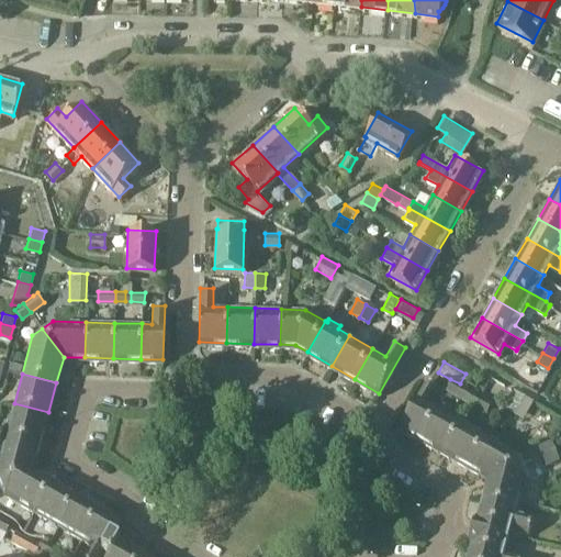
[(400,426),(421,438),(438,408),(430,403),(439,387),(426,379),(400,426)]
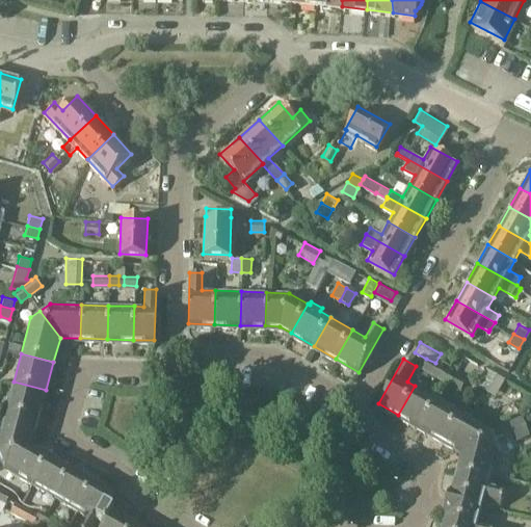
[(421,367),(433,374),(439,365),(435,363),(426,359),(421,367)]
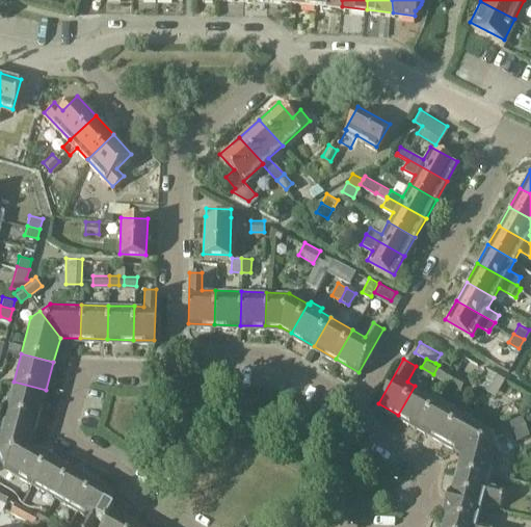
[(439,365),(433,374),(447,381),(452,372),(447,369),(439,365)]
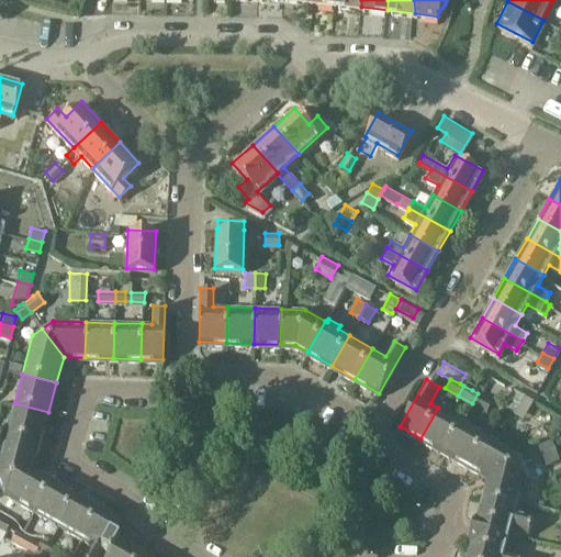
[(513,412),(524,393),(513,388),(503,405),(513,412)]
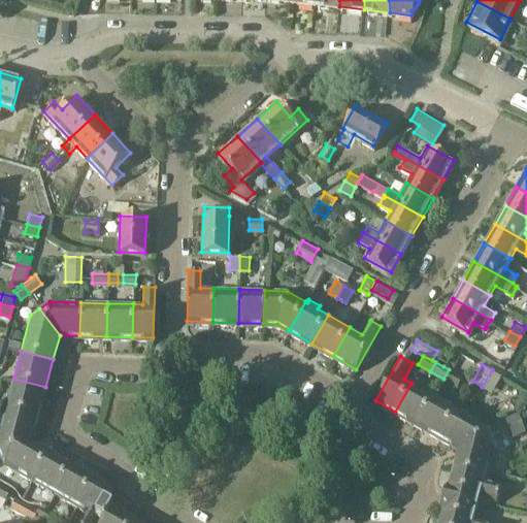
[(461,377),(449,369),(443,379),(456,386),(461,377)]
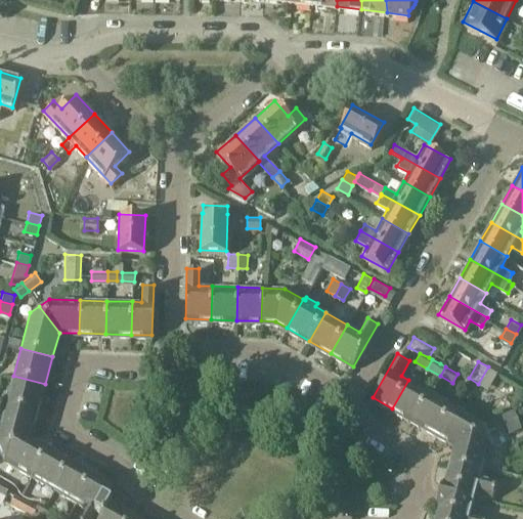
[(13,376),(5,403),(38,412),(45,384),(13,376)]
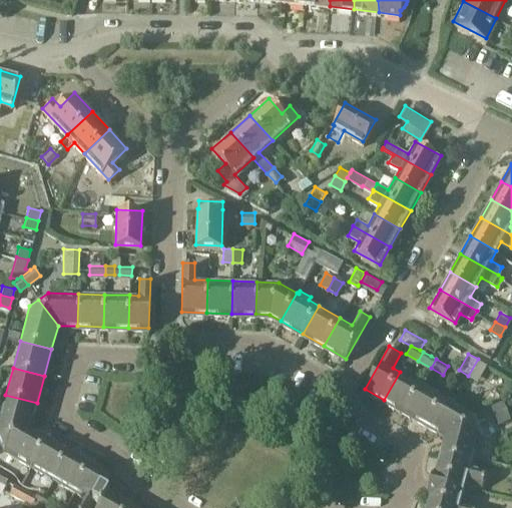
[(400,372),(384,400),(406,412),(421,384),(400,372)]
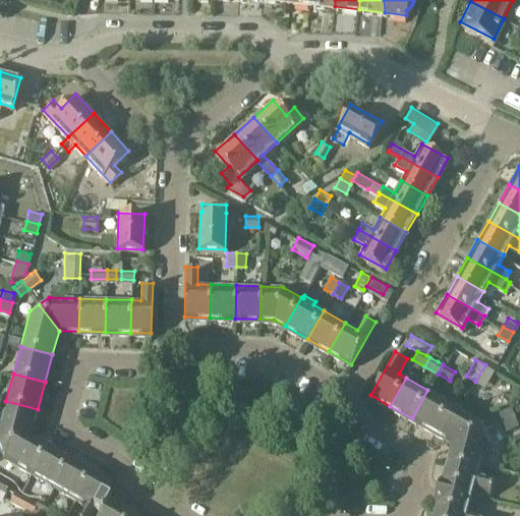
[(427,390),(412,418),(435,432),(451,403),(427,390)]
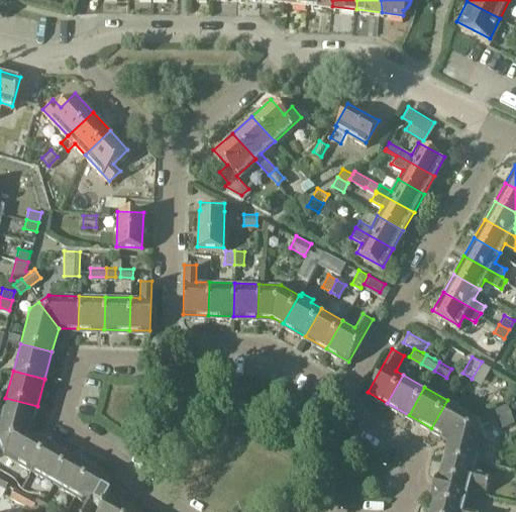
[(0,444),(30,430),(37,406),(5,398),(0,417),(0,444)]
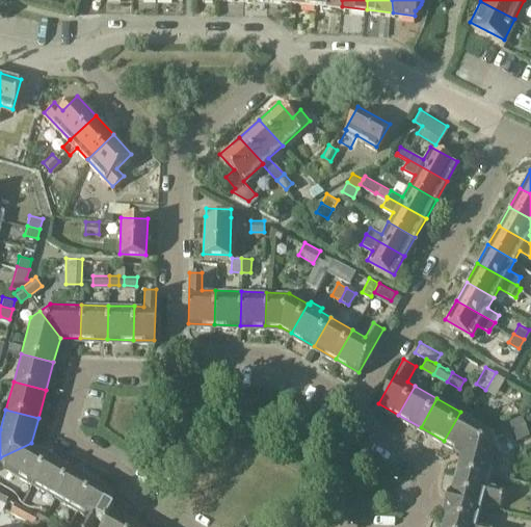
[(460,412),(444,441),(461,450),(493,437),(487,426),(460,412)]
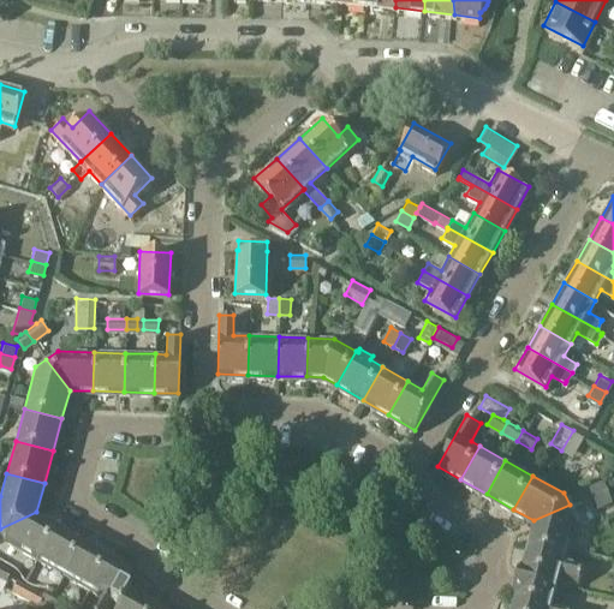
[(588,484),(592,495),(607,489),(603,479),(588,484)]
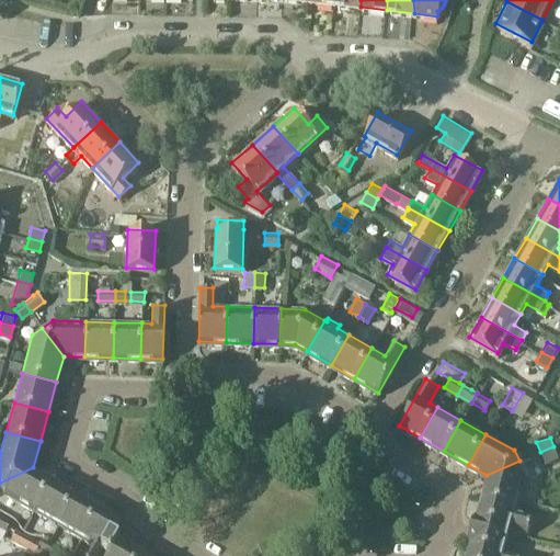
[(558,456),(553,446),(540,452),(544,462),(558,456)]
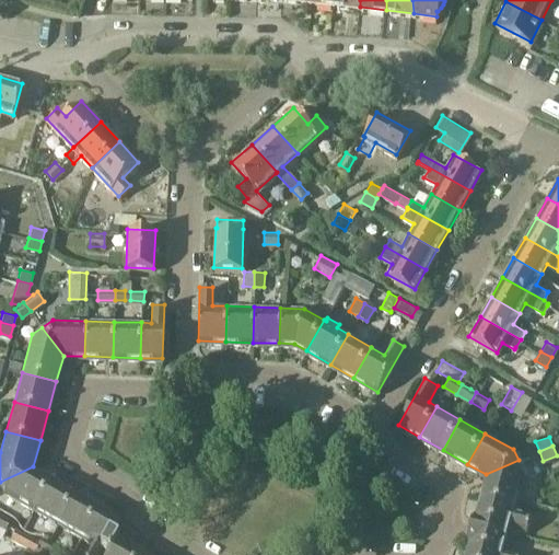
[(519,460),(486,474),(481,492),(515,500),(523,471),(519,460)]
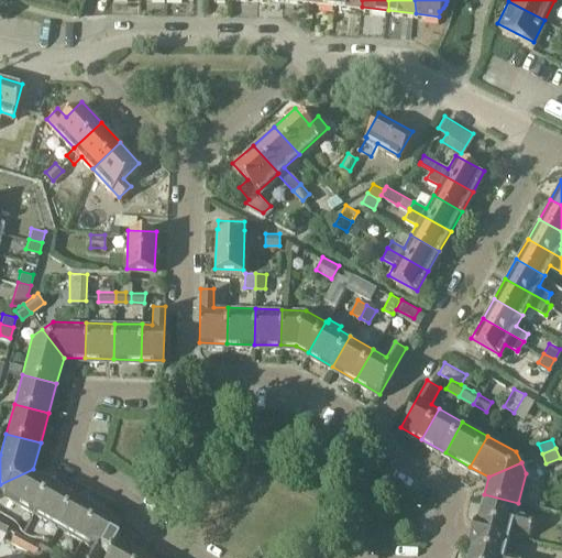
[(4,495),(32,511),(51,479),(33,469),(0,484),(4,495)]
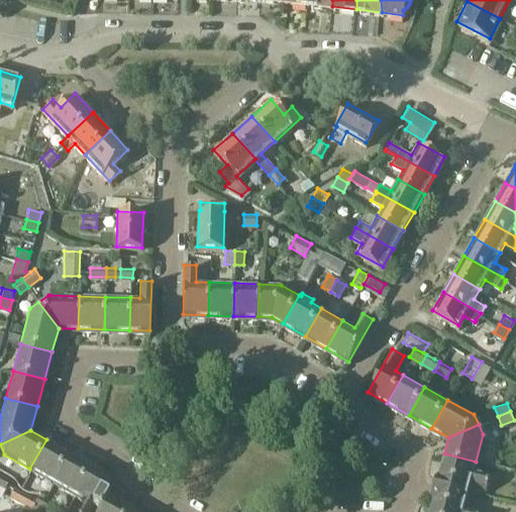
[(29,469),(53,482),(70,452),(46,439),(29,469)]
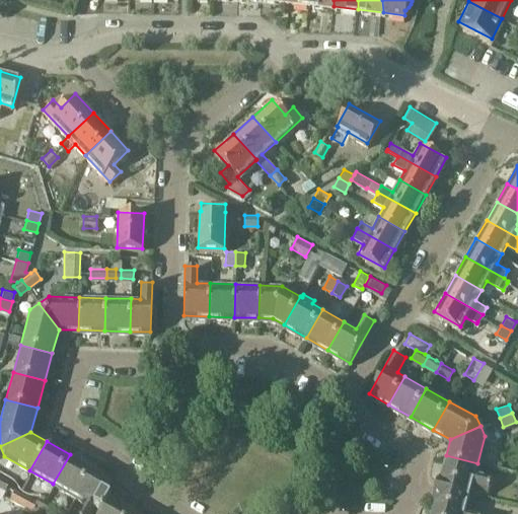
[(53,484),(74,496),(91,466),(70,454),(53,484)]
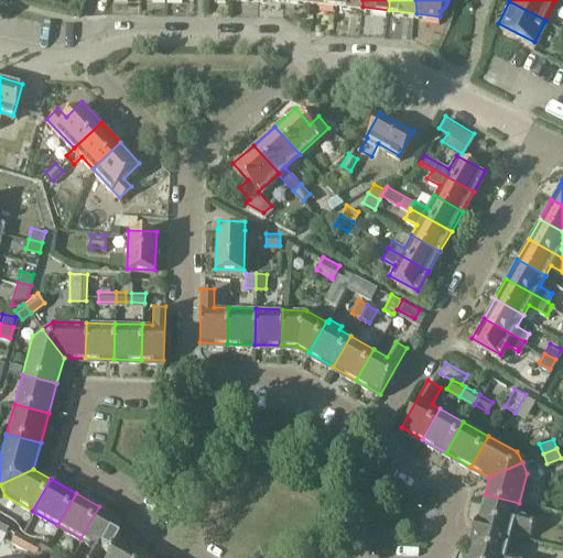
[(517,513),(519,503),(485,494),(478,518),(512,527),(531,533),(536,518),(517,513)]
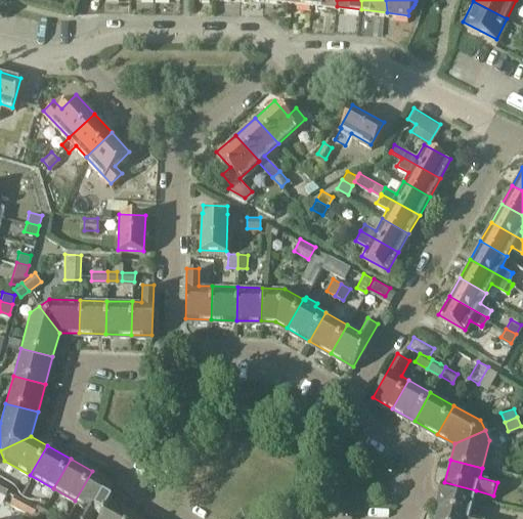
[(78,518),(98,518),(110,501),(103,496),(112,482),(92,471),(75,501),(85,507),(78,518)]
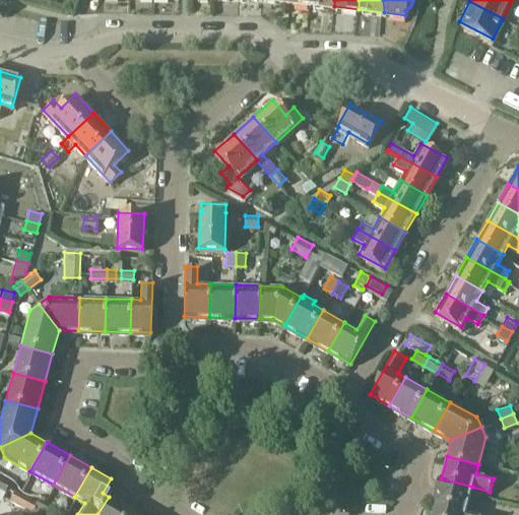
[(0,489),(4,492),(10,481),(0,475),(0,489)]
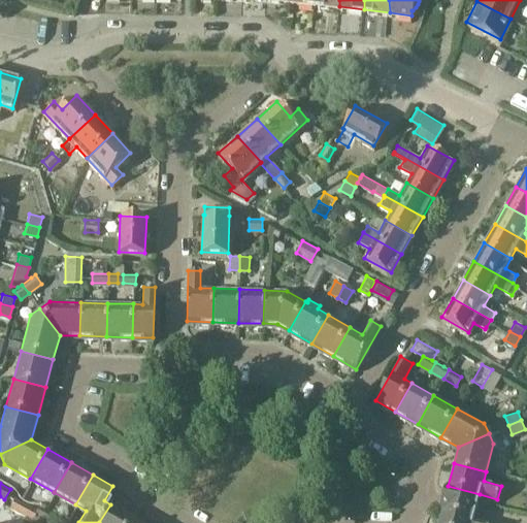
[(480,494),(448,486),(445,496),(437,522),(489,522),(473,519),(478,504),(480,494)]
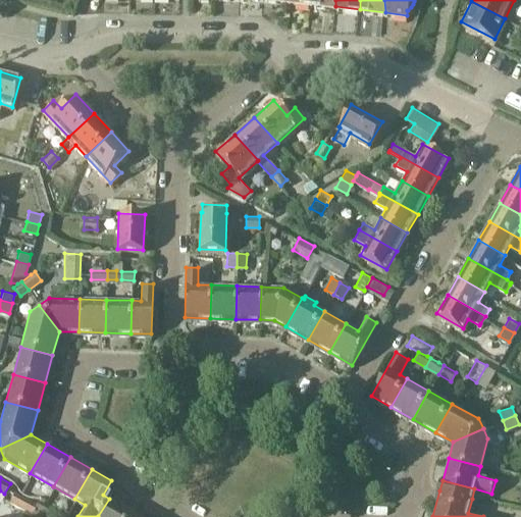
[(20,507),(25,497),(14,492),(9,501),(20,507)]
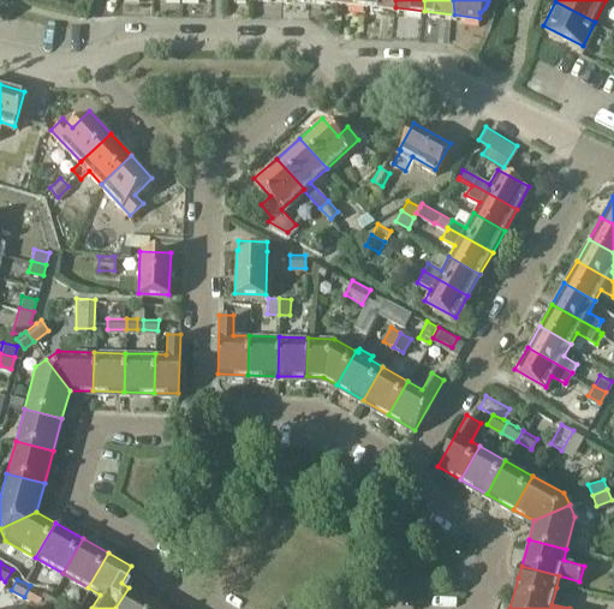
[(37,604),(40,599),(43,592),(30,585),(24,597),(37,604)]
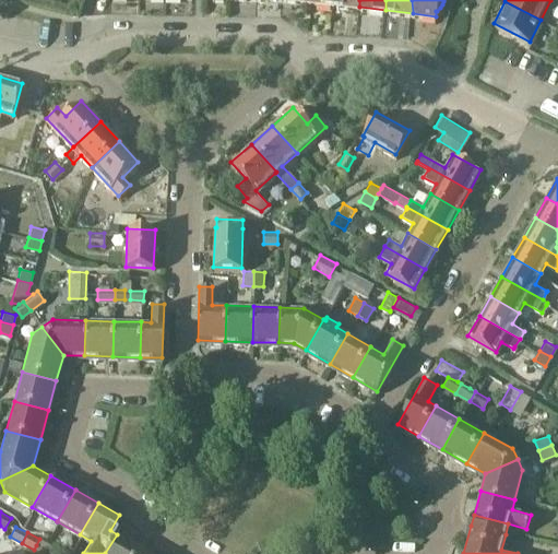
[(39,539),(36,545),(47,551),(52,540),(42,534),(39,539)]
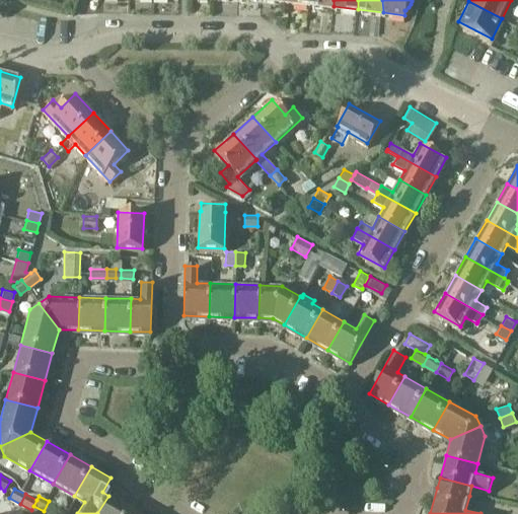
[(108,496),(97,513),(128,513),(132,508),(108,496)]
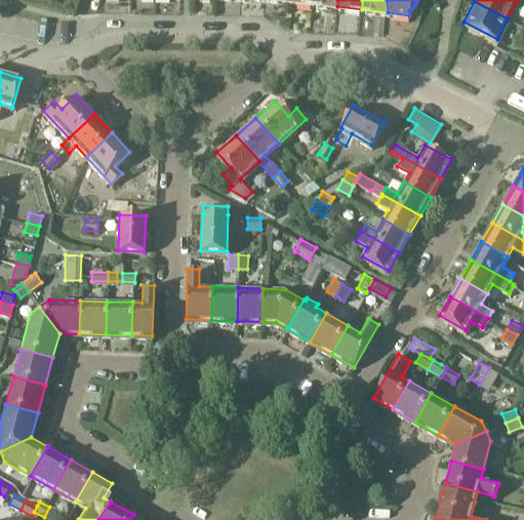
[(44,517),(48,519),(55,519),(59,513),(49,507),(44,517)]
